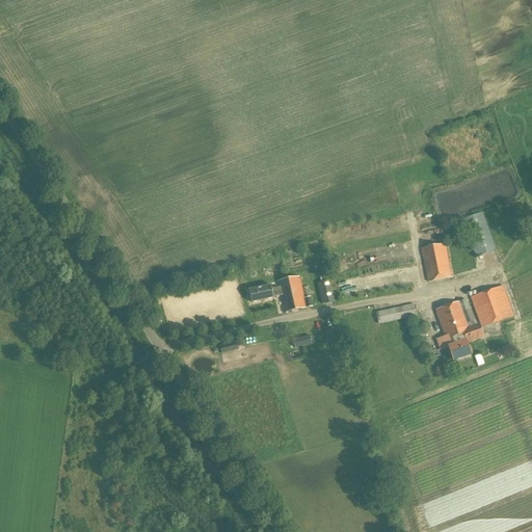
[(482,213),(463,220),(463,222),(476,257),(496,249),(482,213)]
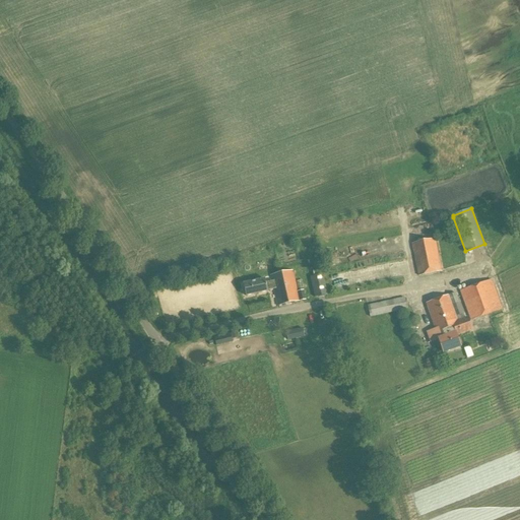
[(327,224),(330,238),(347,233),(344,220),(327,224)]
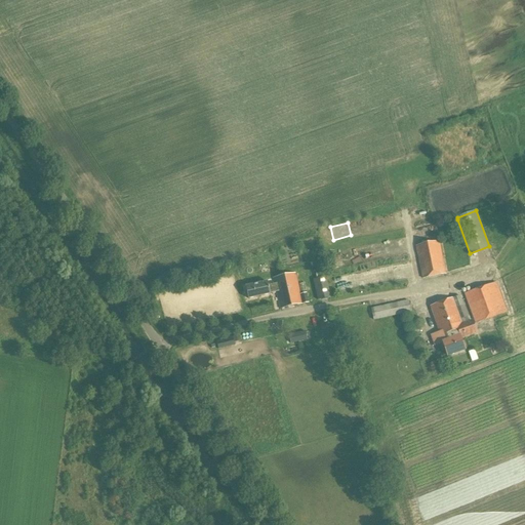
[(422,279),(445,274),(439,241),(415,246),(422,279)]
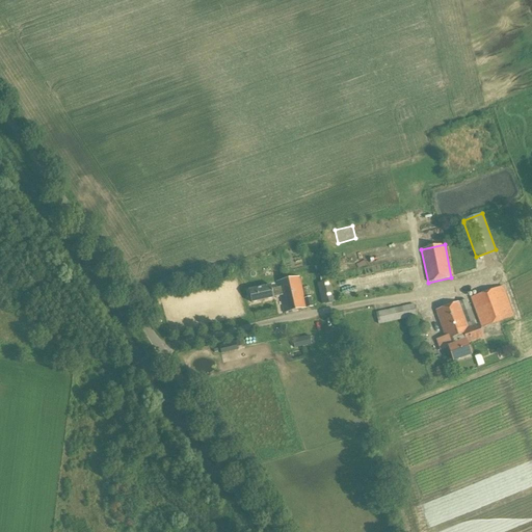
[(304,299),(299,277),(276,283),(278,288),(272,290),(271,286),(248,291),(251,303),(273,298),(273,297),(280,296),(284,313),(312,307),(310,297),(304,299)]
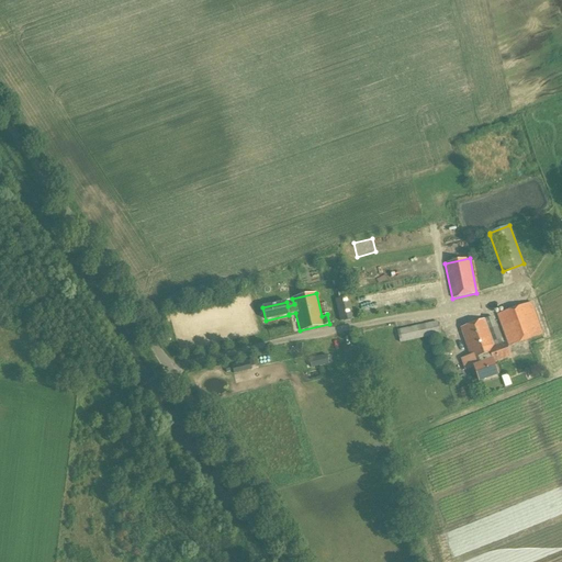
[(479,298),(480,304),(495,302),(494,295),(479,298)]
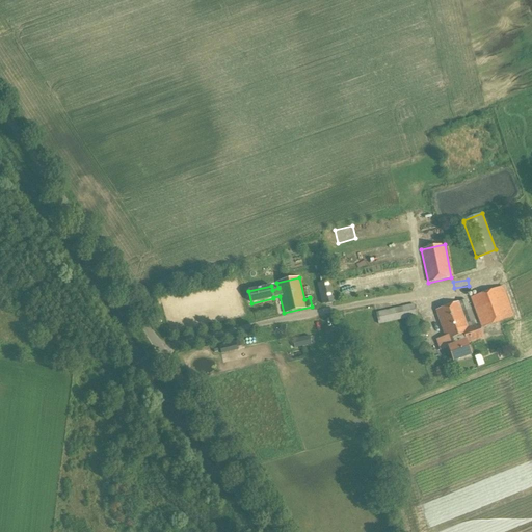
[(322,304),(335,301),(330,281),(317,284),(322,304)]
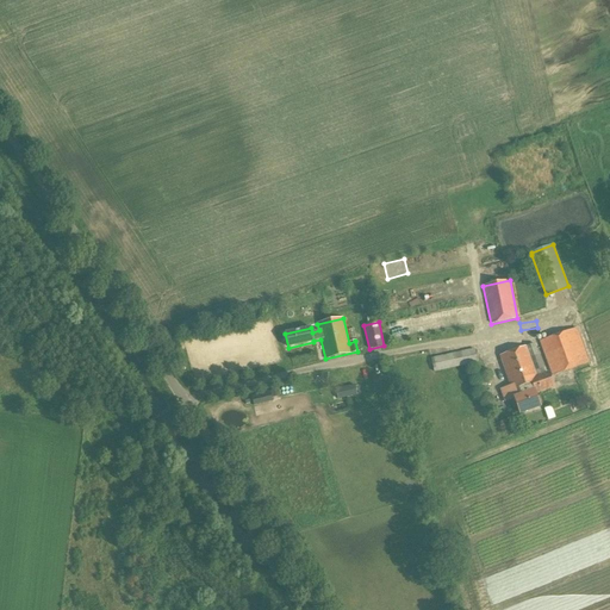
[(552,377),(589,363),(576,329),(540,341),(552,377)]
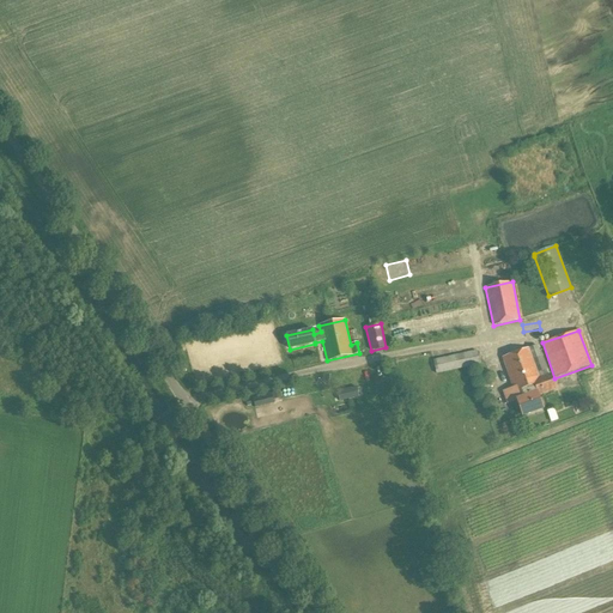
[(528,349),(502,358),(509,377),(535,368),(538,375),(546,371),(536,346),(528,349)]
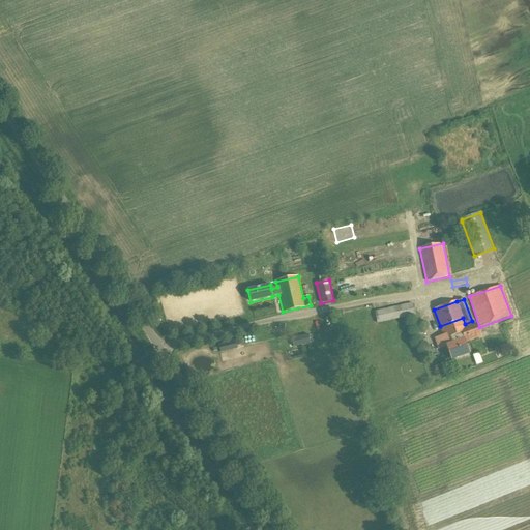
[(377,323),(414,315),(412,304),(375,312),(377,323)]
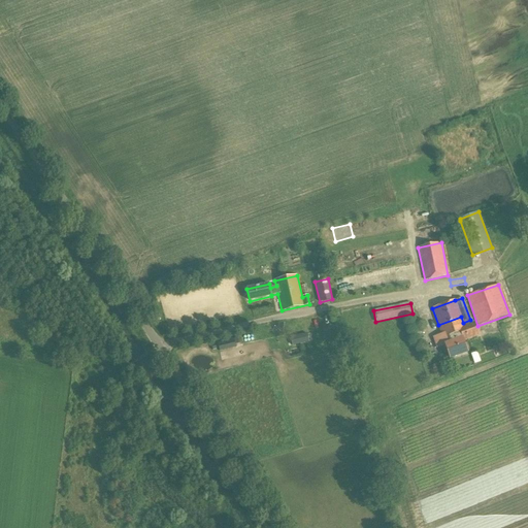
[(461,317),(438,325),(443,338),(447,343),(444,344),(450,359),(467,353),(463,340),(479,335),(474,323),(464,326),(461,317)]
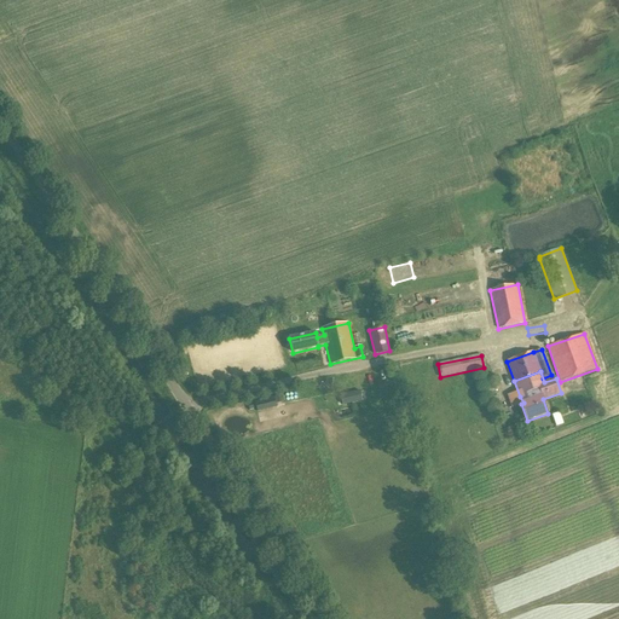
[(485,388),(487,397),(496,394),(493,386),(485,388)]
